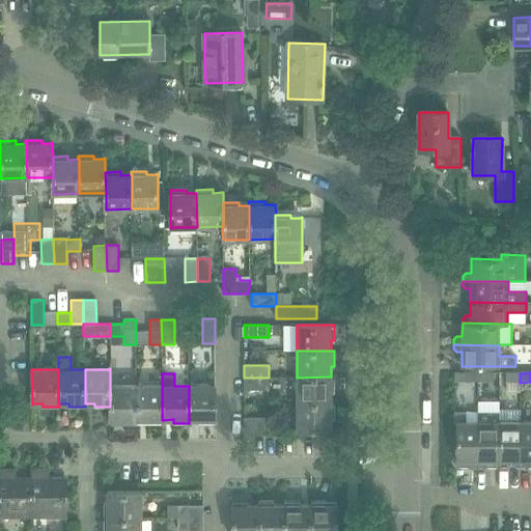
[(478,383),(478,373),(464,373),(464,383),(478,383)]
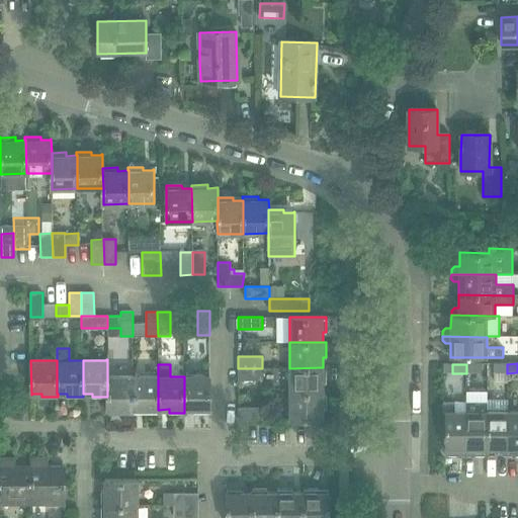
[(481,364),(466,364),(466,373),(481,373),(481,364)]
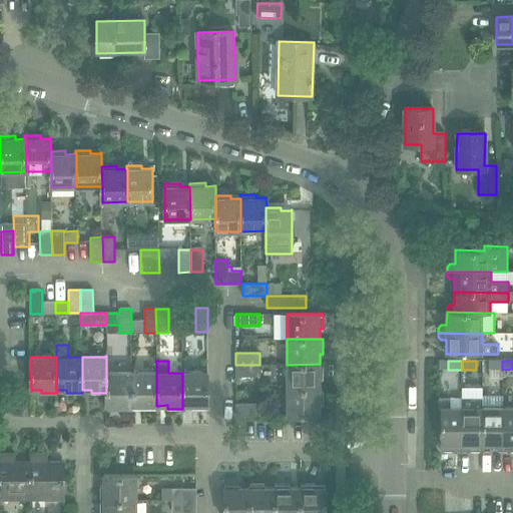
[(502,370),(502,361),(489,361),(489,370),(502,370)]
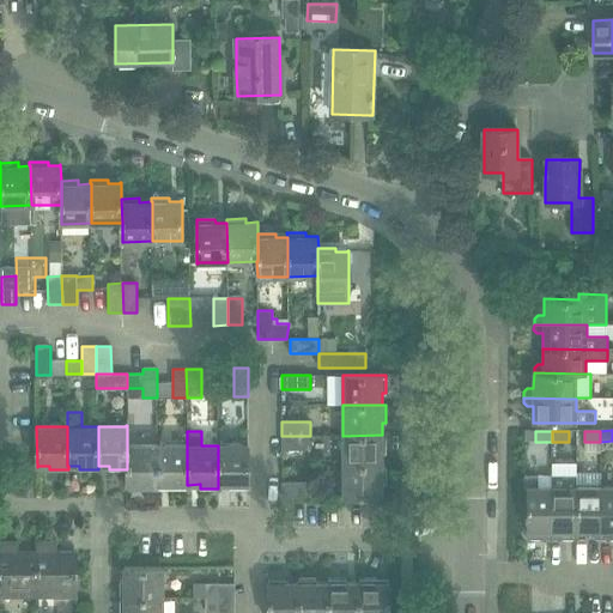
[(382,435),(343,436),(344,466),(383,465),(382,453),(386,453),(386,435),(382,435)]
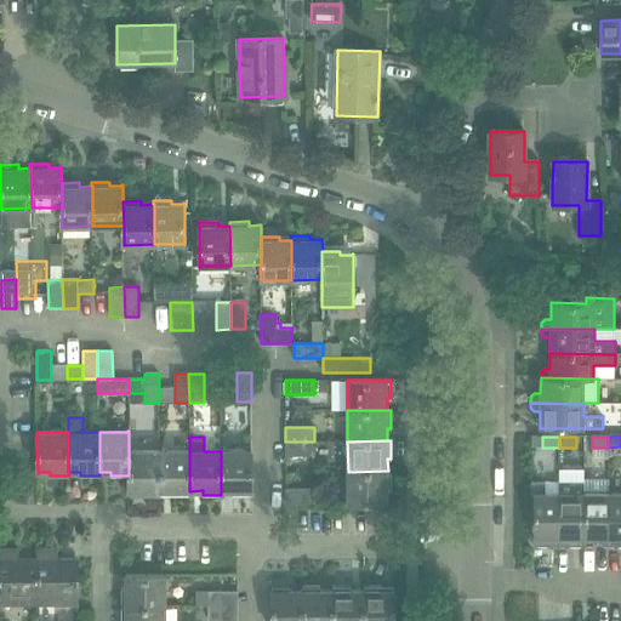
[(314,442),(285,442),(285,456),(314,456),(314,442)]
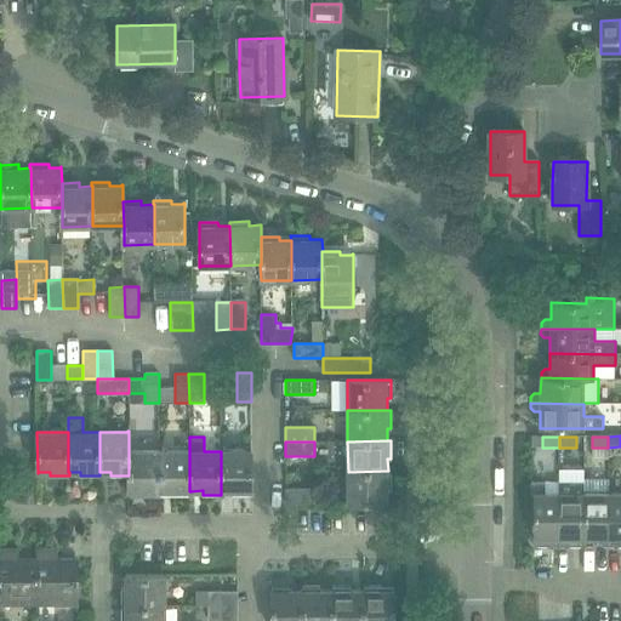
[(250,450),(221,451),(221,490),(233,490),(233,494),(250,494),(250,495),(251,495),(251,450),(250,450)]
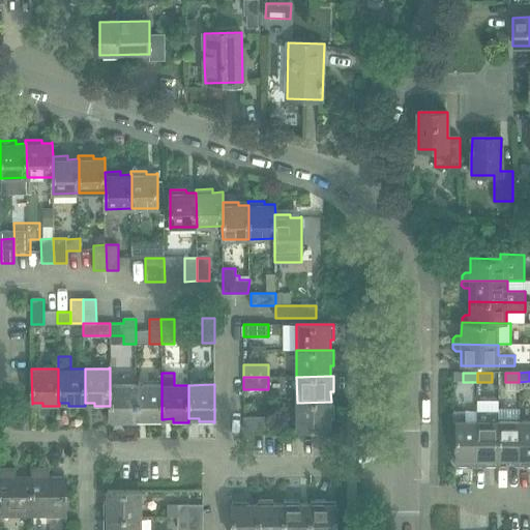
[(110,385),(110,406),(110,419),(111,419),(121,419),(121,422),(137,422),(137,419),(137,385),(110,385)]
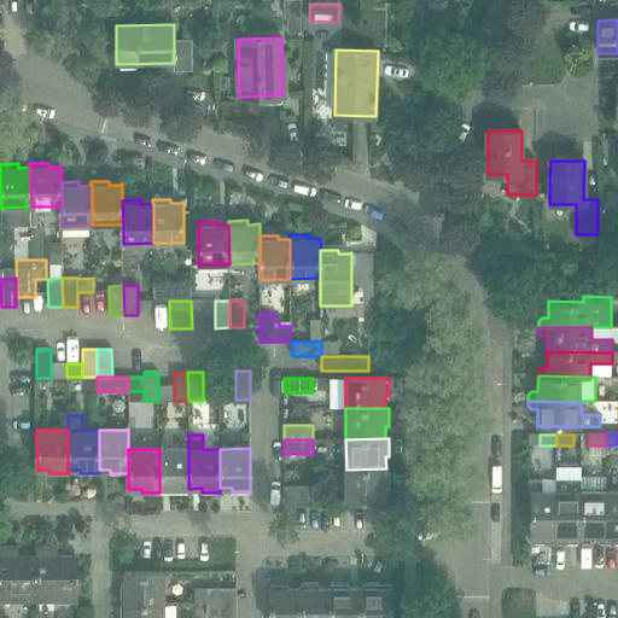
[(188,449),(159,449),(159,489),(172,489),(172,493),(190,493),(190,489),(188,489),(188,449)]
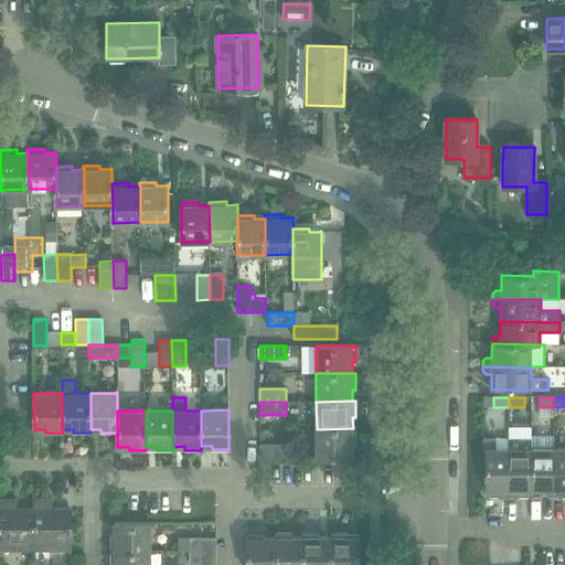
[(545,430),(545,417),(521,417),(521,429),(545,430)]
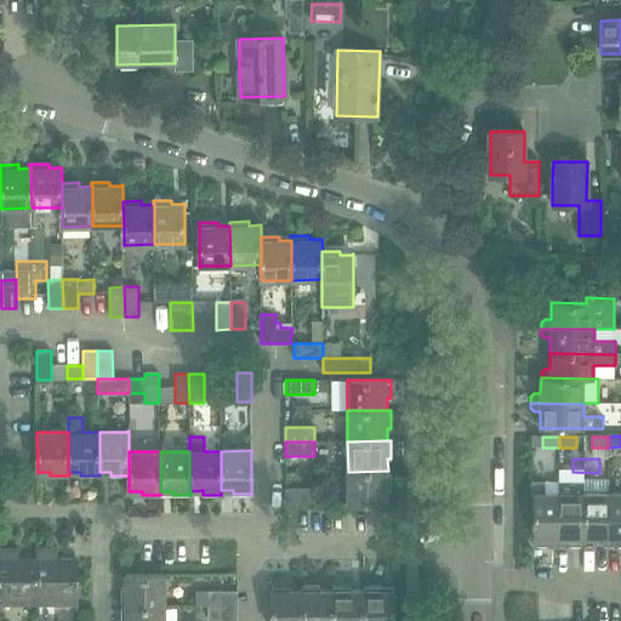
[(388,471),(348,472),(348,501),(347,501),(347,502),(388,502),(388,501),(388,489),(392,489),(392,471),(388,471)]
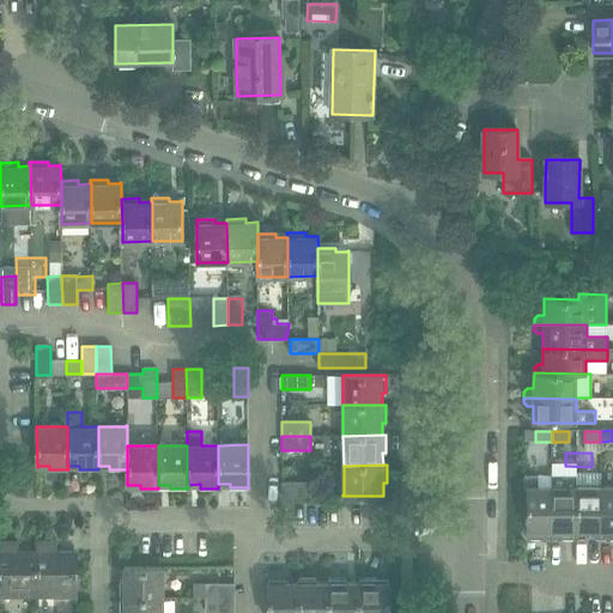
[(526,539),(552,540),(552,487),(538,487),(538,475),(525,475),(525,487),(527,487),(526,539)]
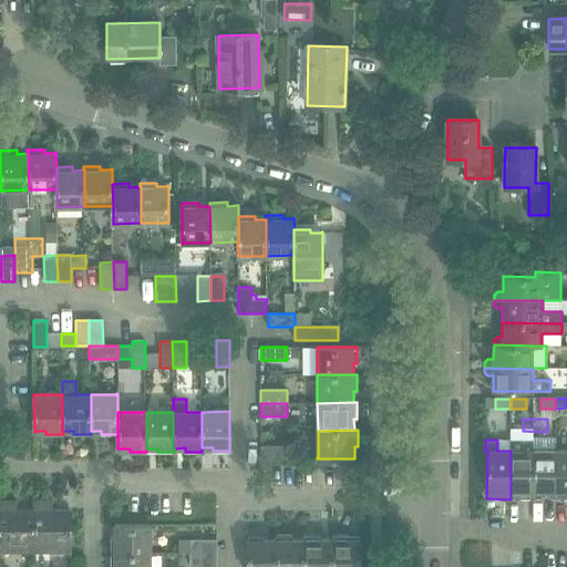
[(511,500),(515,500),(533,500),(533,491),(533,451),(533,440),(511,440),(511,451),(511,500)]
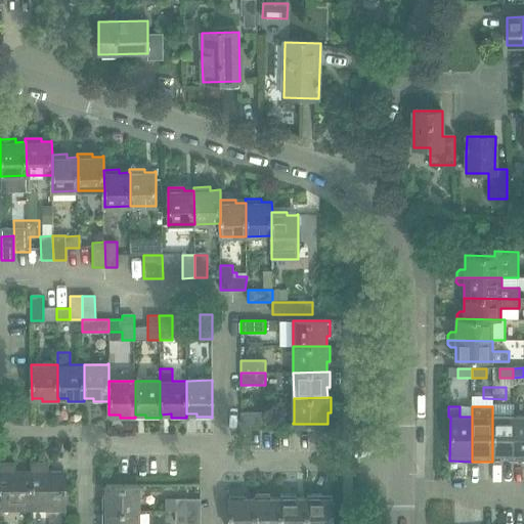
[(241,412),(241,425),(266,425),(265,412),(241,412)]
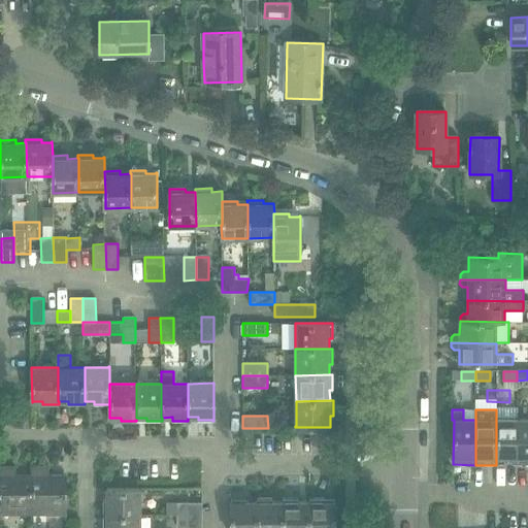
[(496,420),(496,457),(509,457),(509,462),(513,465),(517,465),(517,420),(496,420)]
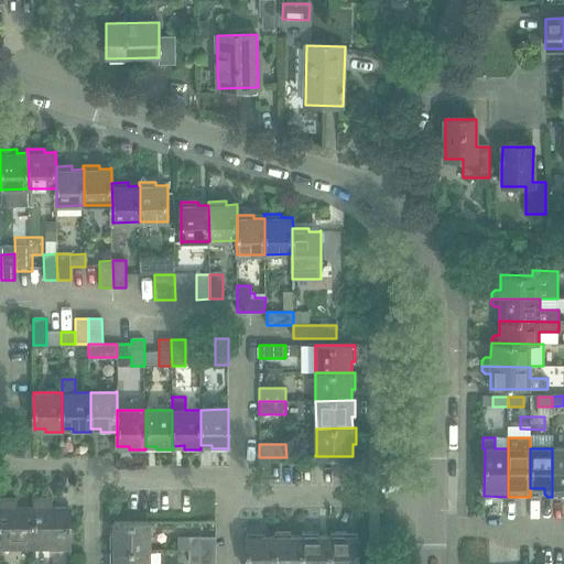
[(552,497),(563,496),(563,448),(552,448),(552,497)]
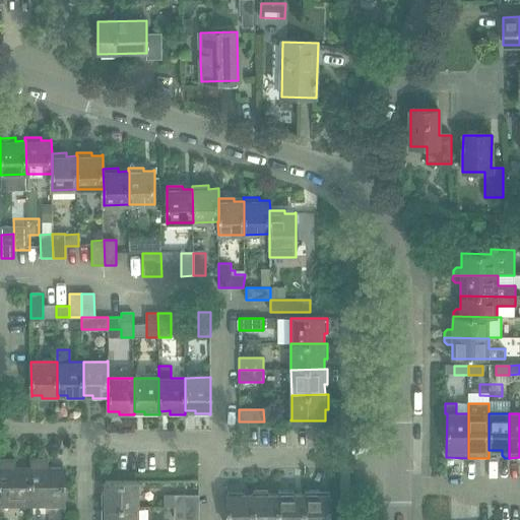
[(0,459),(0,506),(31,507),(31,501),(30,501),(30,468),(15,468),(15,460),(0,459)]
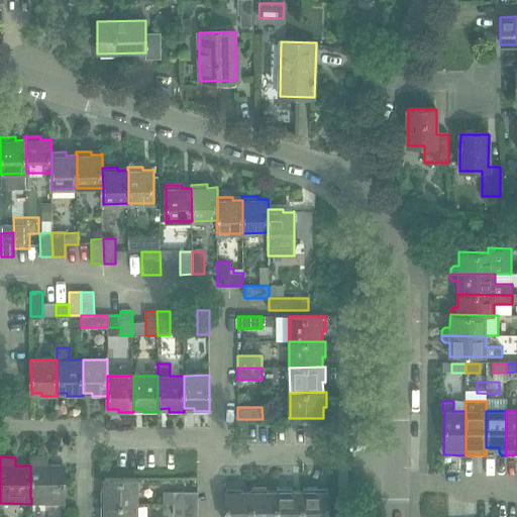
[(30,457),(30,466),(30,498),(31,498),(65,498),(65,466),(42,466),(42,457),(30,457)]
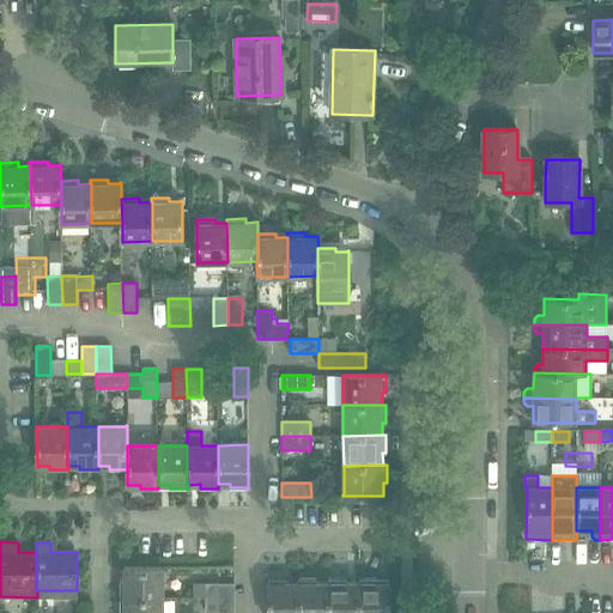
[(123,581),(120,581),(120,599),(123,599),(123,598),(164,598),(164,592),(164,569),(164,568),(123,568),(123,569),(123,581)]
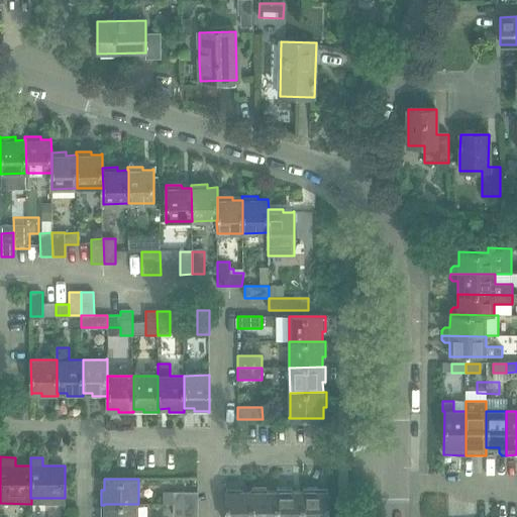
[(251,516),(251,492),(241,492),(241,489),(226,489),(225,516),(251,516)]
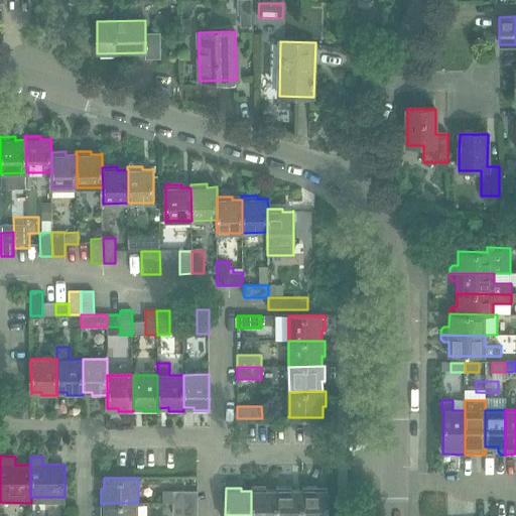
[(266,488),(251,488),(251,491),(251,515),(276,515),(276,491),(266,491),(266,488)]
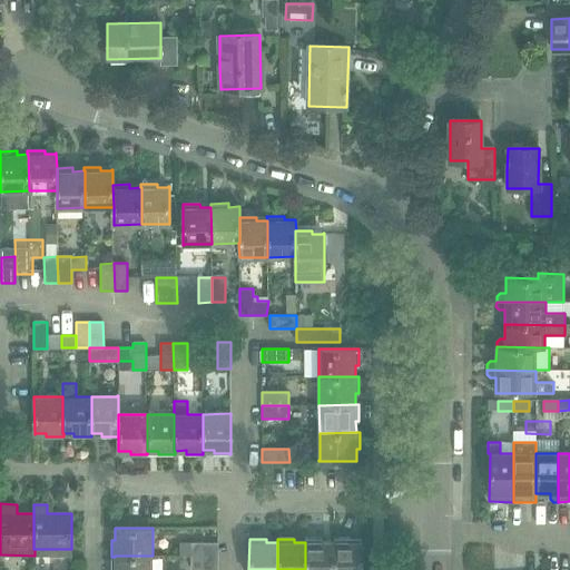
[(305,542),(305,569),(333,569),(333,542),(322,542),(322,539),(305,539),(305,542)]
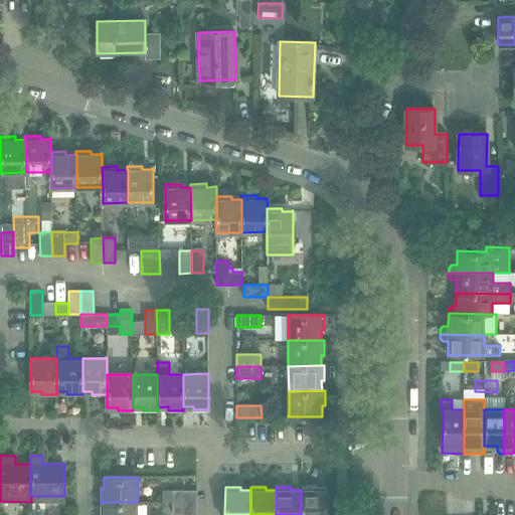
[(301,490),(301,514),(327,514),(327,489),(326,489),(326,490),(316,490),(316,487),(301,487),(301,490)]
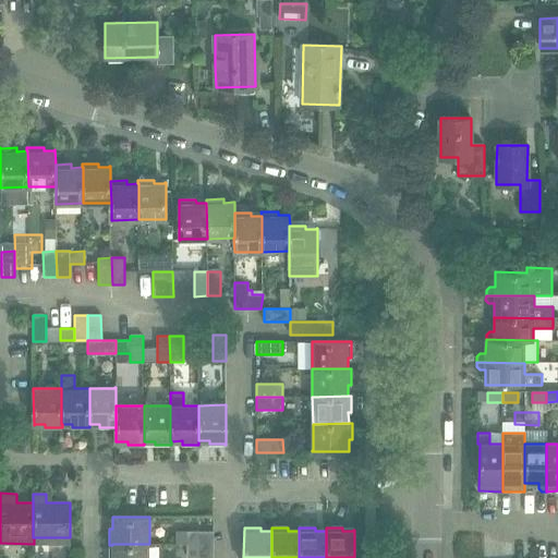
[(187,532),(187,544),(214,544),(214,532),(187,532)]
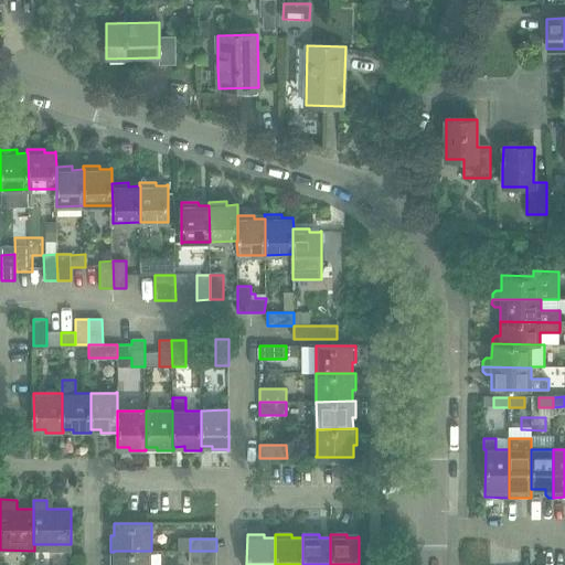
[(66,560),(81,558),(81,544),(65,545),(66,560)]
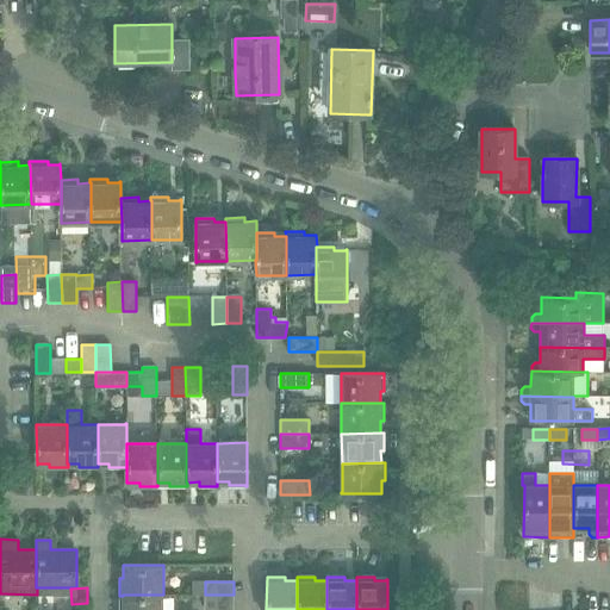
[(119,609),(162,609),(163,595),(123,595),(123,596),(123,608),(119,608),(119,609)]
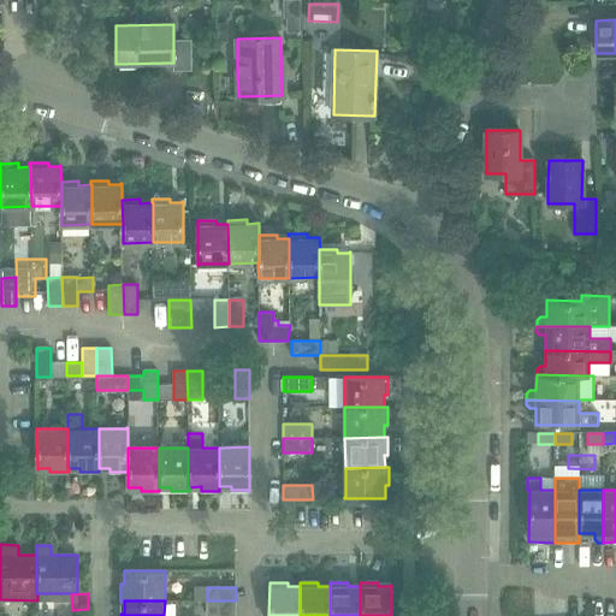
[(236,600),(207,600),(207,615),(236,615),(236,600)]
